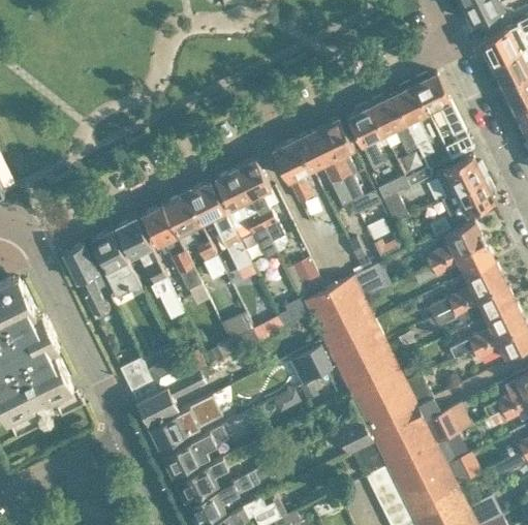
[(468,0),(462,3),(471,24),(490,14),(502,8),(499,1),(501,0),(468,0)]
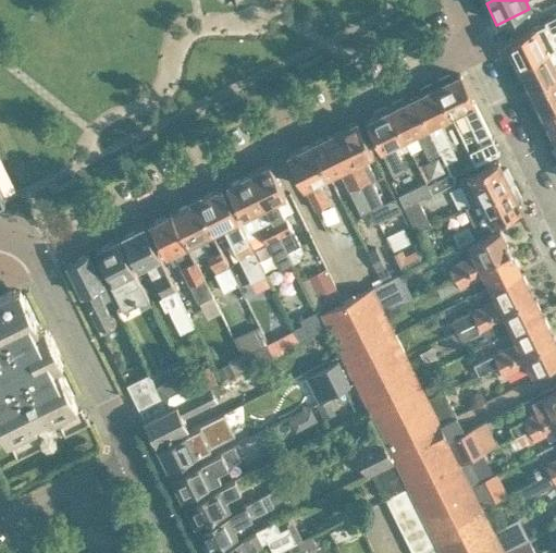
[(505,52),(514,69),(546,53),(555,48),(555,47),(553,42),(555,40),(555,17),(526,34),(506,44),(507,47),(509,50),(505,52)]
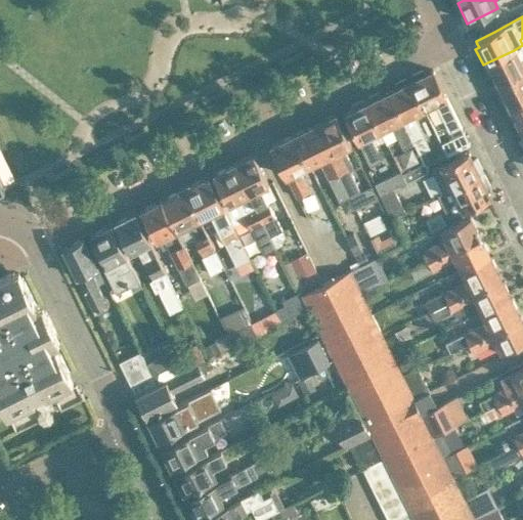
[(497,86),(522,73),(522,60),(520,62),(514,50),(483,65),(489,77),(492,75),(497,86)]
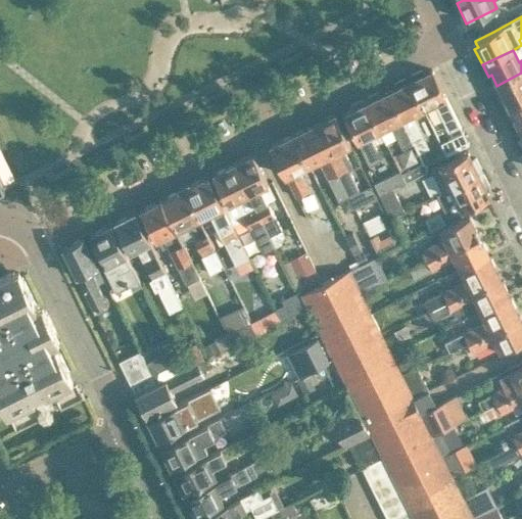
[(422,110),(435,104),(449,133),(459,128),(431,72),(422,77),(420,73),(407,80),(422,110)]
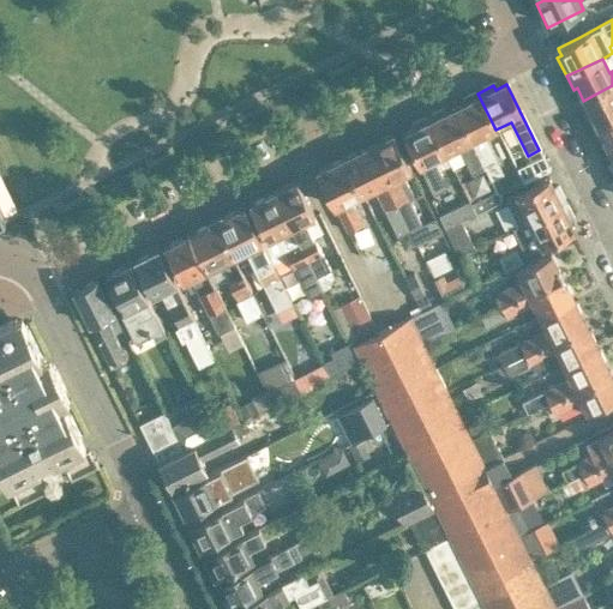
[(584,114),(592,127),(612,116),(612,85),(583,101),(589,112),(584,114)]
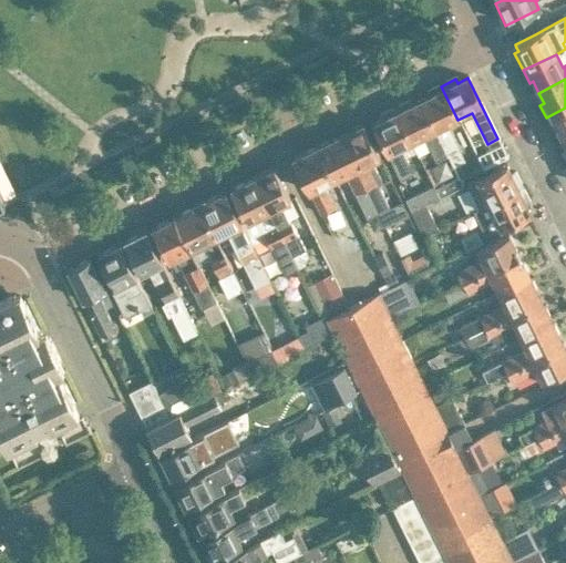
[(459,165),(464,163),(446,125),(458,120),(441,86),(426,93),(429,98),(420,102),(434,131),(448,157),(458,178),(460,183),(465,180),(459,165)]
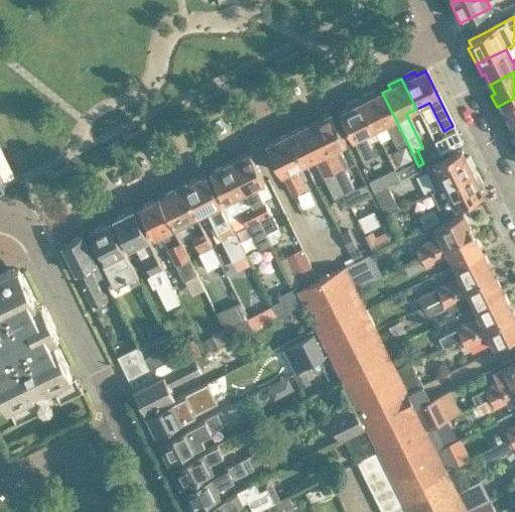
[(390,138),(395,148),(407,143),(395,119),(382,93),(374,97),(372,93),(358,100),(373,130),(380,144),(390,138)]
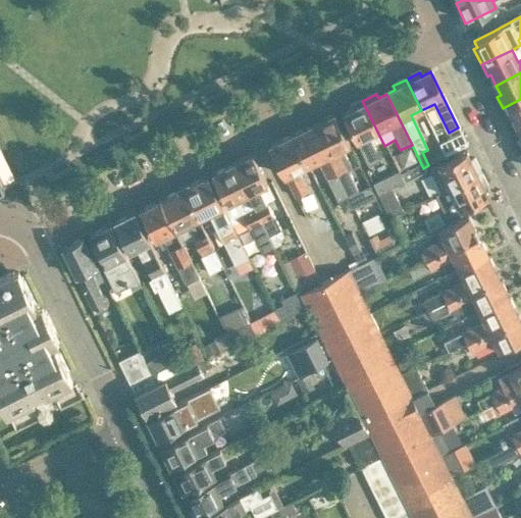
[(520,99),(503,108),(509,120),(512,118),(517,128),(520,126),(520,99)]
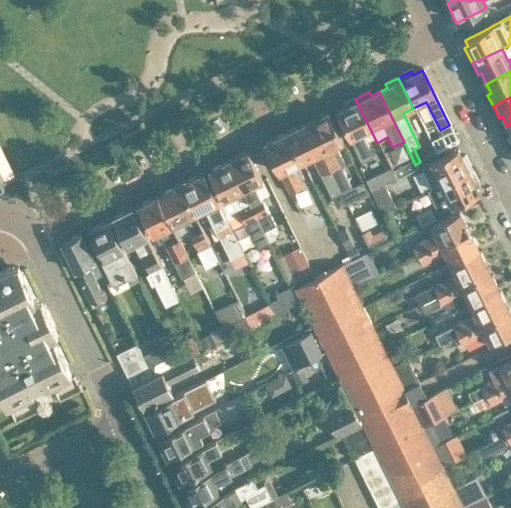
[(360,163),(371,158),(360,134),(370,129),(355,99),(342,105),(344,109),(336,113),(360,163)]
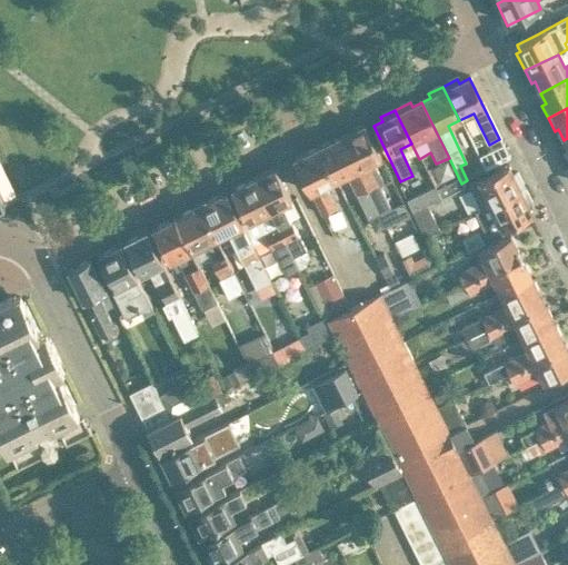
[(408,218),(401,204),(390,210),(378,186),(382,184),(371,162),(379,159),(364,126),(339,138),(379,215),(386,229),(408,218)]
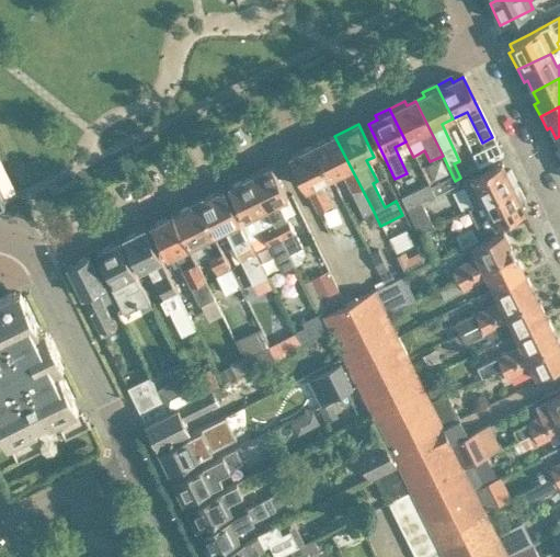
[(341,172),(363,217),(374,212),(334,136),(311,147),(328,179),(341,172)]
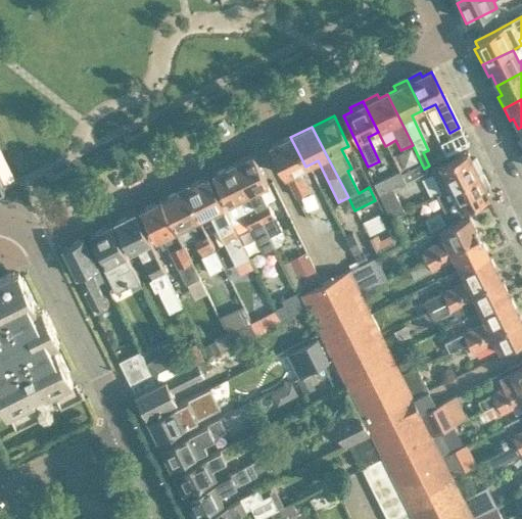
[(439,146),(445,157),(468,146),(462,135),(439,146)]
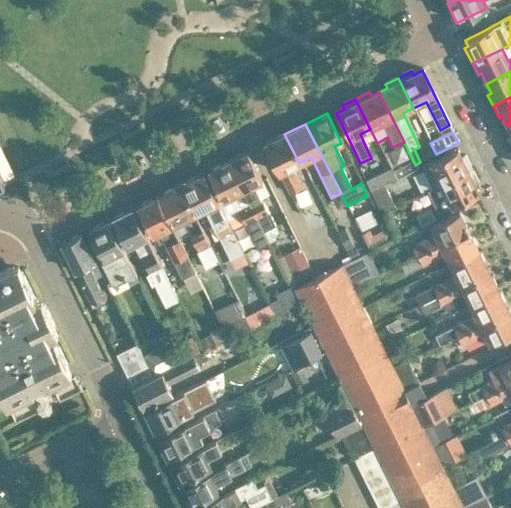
[(291,167),(299,163),(284,134),(264,144),(289,195),(302,189),(291,167)]
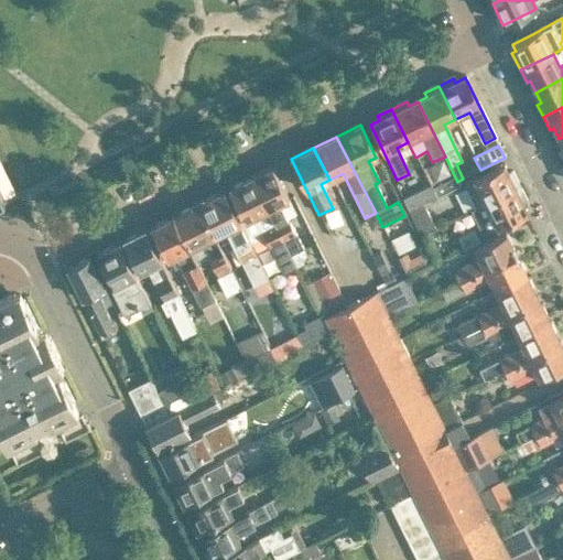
[(459,187),(457,182),(455,178),(435,187),(424,162),(419,165),(430,187),(435,198),(459,187)]
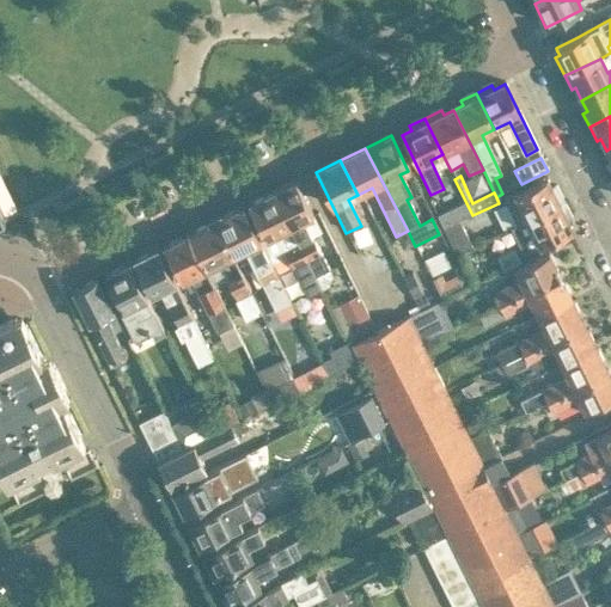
[(0,219),(16,212),(0,179),(0,219)]
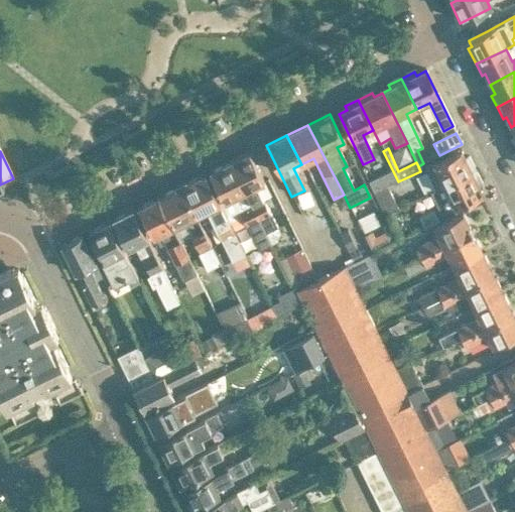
[(434,193),(444,187),(475,172),(469,158),(465,160),(461,152),(423,169),(434,192),(434,193)]
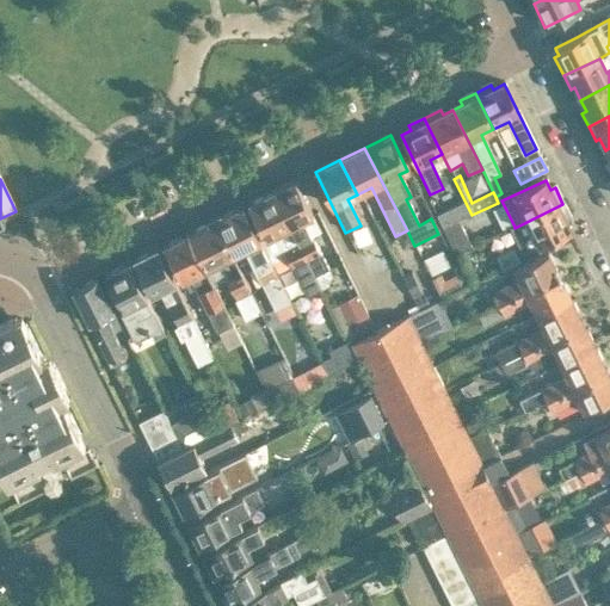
[(271,193),(314,278),(328,271),(305,222),(313,217),(295,183),(271,193)]
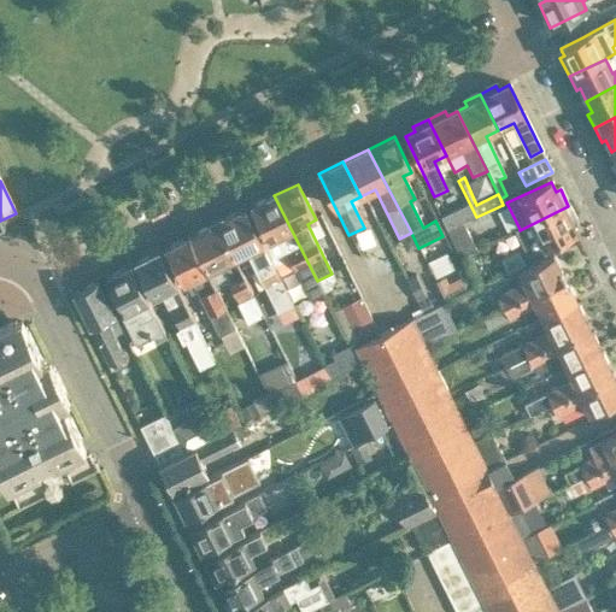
[(316,282),(317,281),(274,195),(250,207),(268,243),(279,239),(309,301),(322,295),(316,282)]
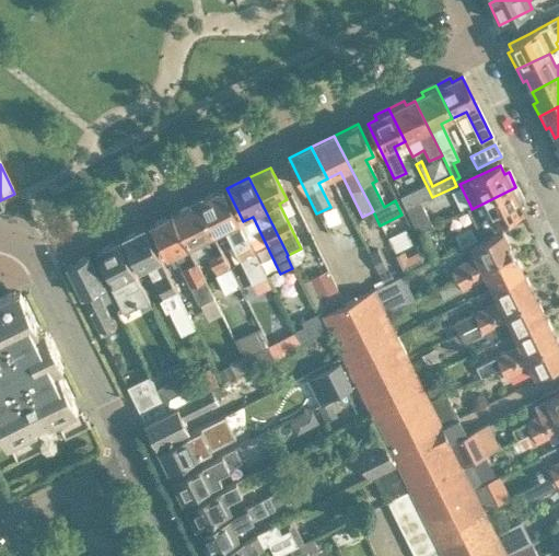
[(399,199),(405,211),(419,205),(419,204),(432,197),(427,186),(399,199)]
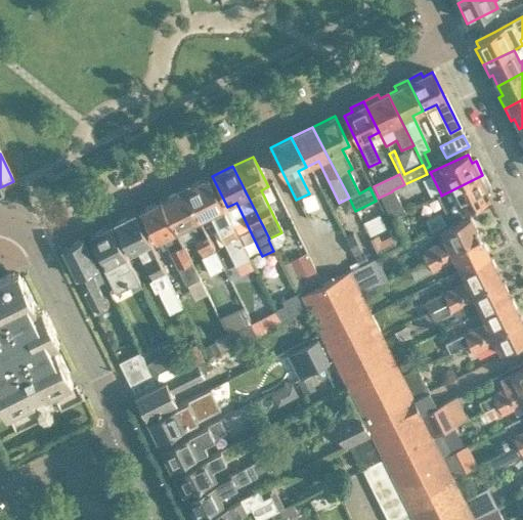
[(451,190),(441,196),(441,195),(436,198),(447,219),(489,199),(485,190),(489,188),(482,175),(451,190)]
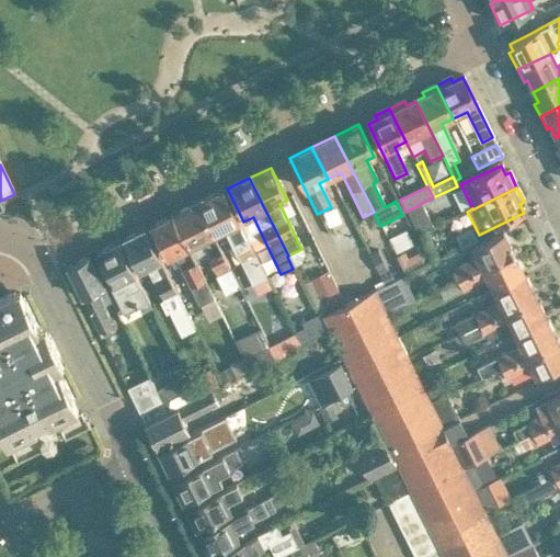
[(253,287),(267,280),(256,259),(223,191),(197,204),(214,237),(217,235),(226,251),(233,247),(242,265),(253,287)]
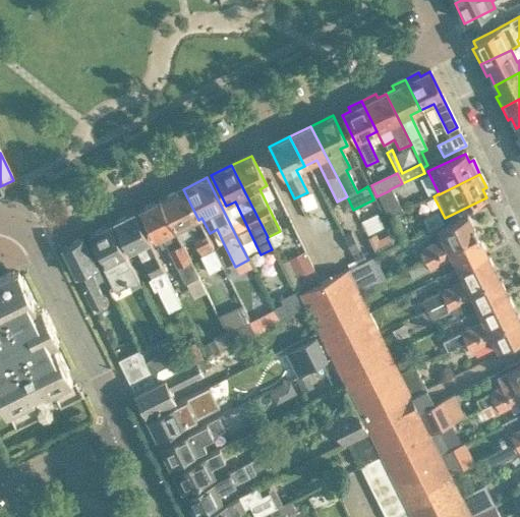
[(174,231),(198,220),(183,189),(160,200),(174,231)]
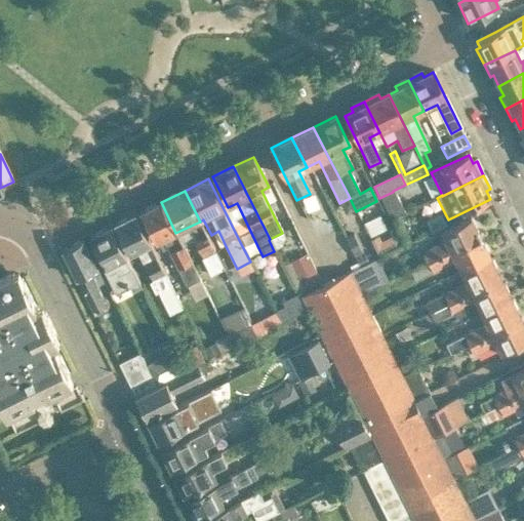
[(404,214),(393,192),(379,198),(391,221),(404,214)]
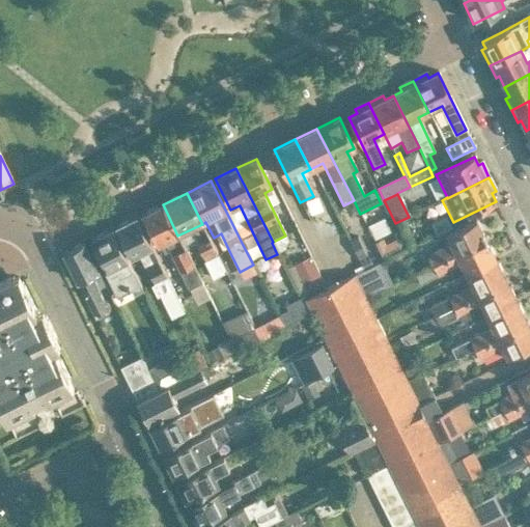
[(201,282),(186,251),(177,236),(163,204),(142,215),(158,246),(165,243),(188,289),(201,283),(201,282)]
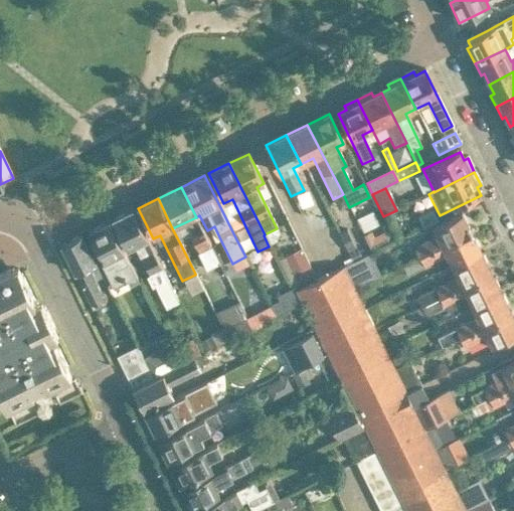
[(317,217),(313,209),(302,214),(312,236),(331,228),(325,213),(317,217)]
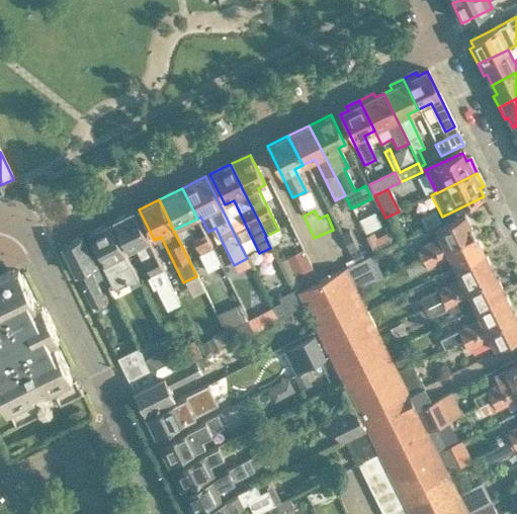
[(171,288),(165,276),(133,212),(112,223),(127,252),(137,247),(152,278),(147,280),(152,290),(156,288),(167,313),(179,306),(171,288)]
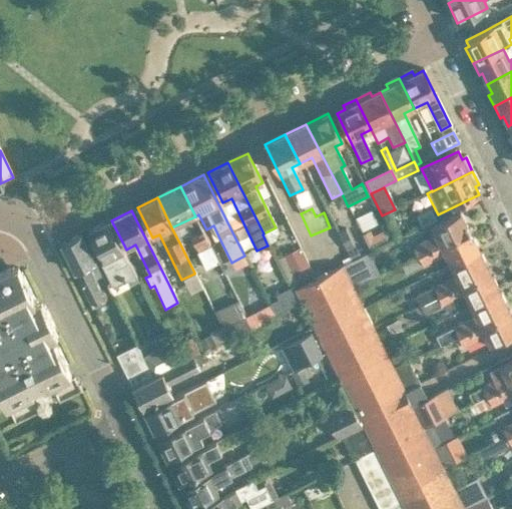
[(420,227),(435,220),(430,210),(415,217),(420,227)]
